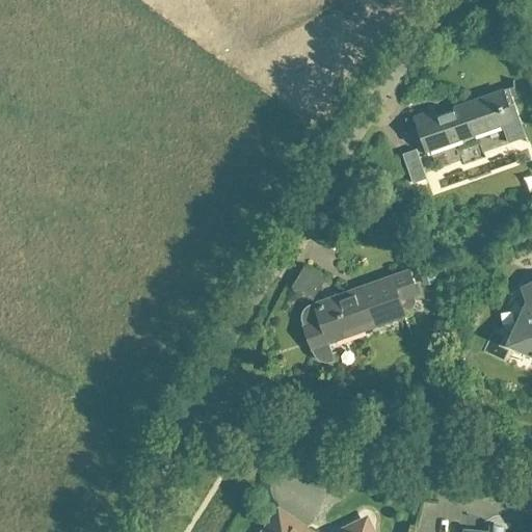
[(527,144),(513,104),(507,106),(502,91),(453,108),(454,111),(437,117),(433,112),(404,122),(405,123),(415,120),(427,158),(429,157),(427,153),(502,127),(508,144),(524,138),(526,144),(527,144)]
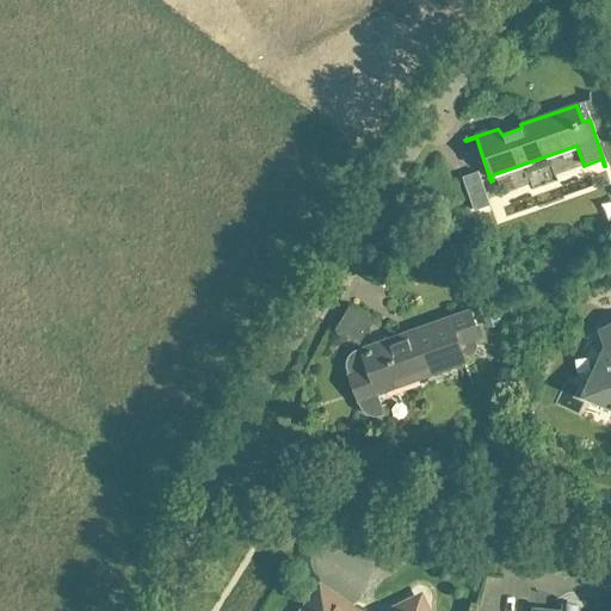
[(489,207),(477,173),(462,179),(474,213),(489,207)]
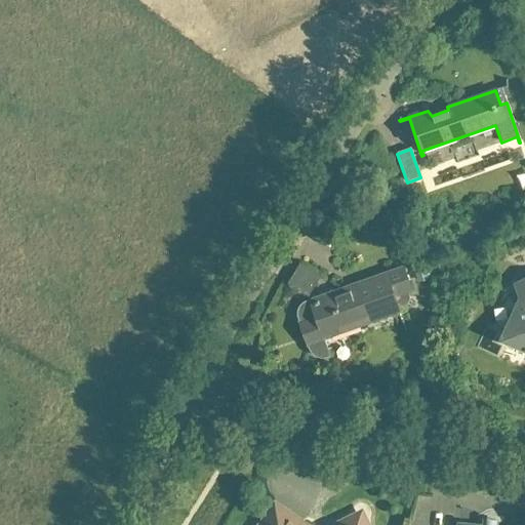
[(308,296),(321,276),(299,263),(287,284),(308,296)]
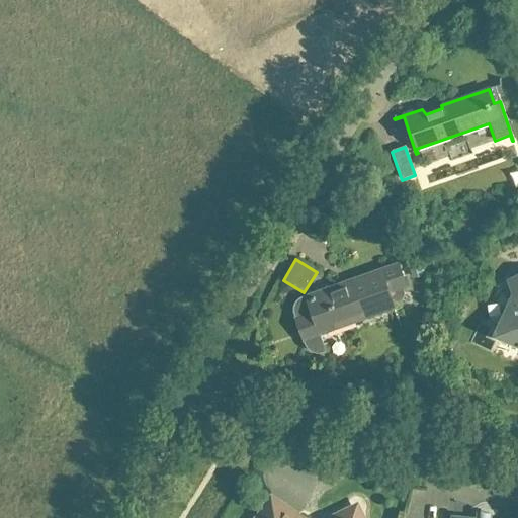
[(399,303),(403,293),(401,287),(405,286),(397,264),(306,295),(306,294),(305,295),(305,296),(299,298),(296,301),(293,307),(293,312),(295,316),(305,342),(307,346),(310,350),(314,352),(319,352),(324,350),(325,352),(326,352),(320,334),(393,308),(400,326),(401,326),(393,305),(399,303)]
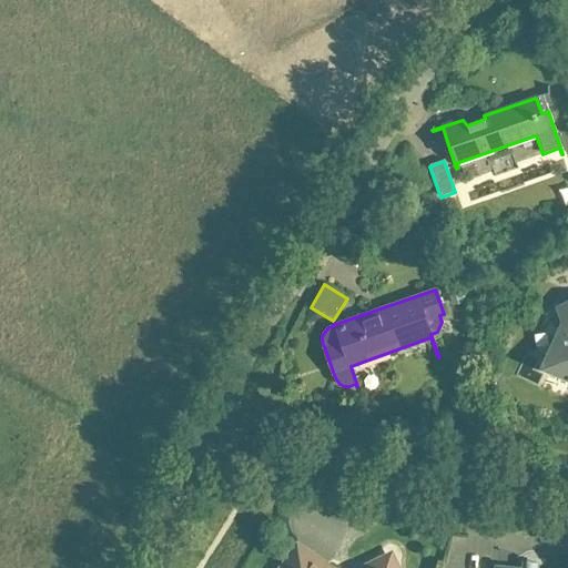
[(567,302),(555,307),(560,322),(538,368),(567,382),(567,302)]
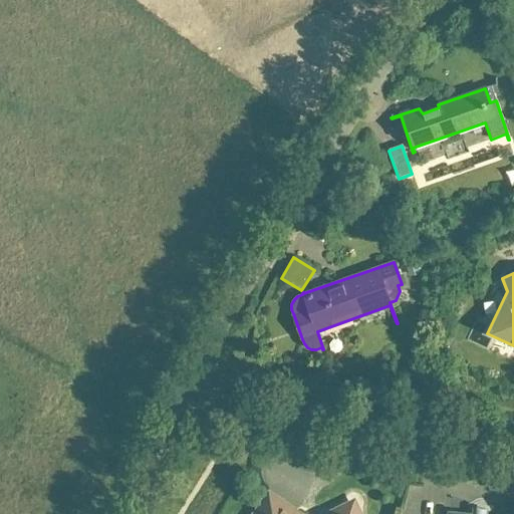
[(357,513),(352,504),(331,513),(295,513),(268,496),(256,513),(357,513)]
